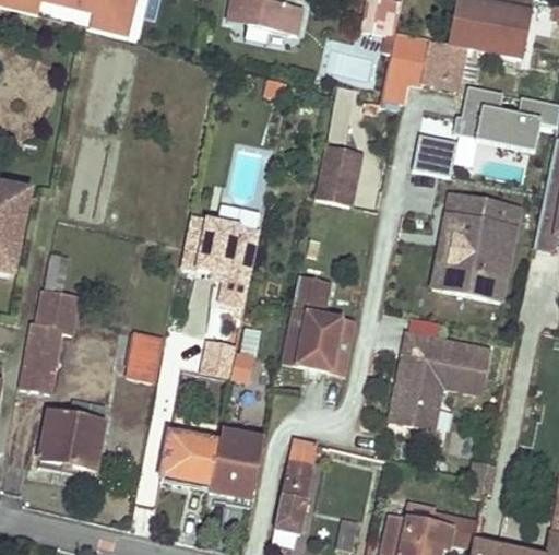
[(0,0),(0,4),(37,14),(40,0),(56,0),(92,9),(87,24),(128,34),(135,0),(0,0)]
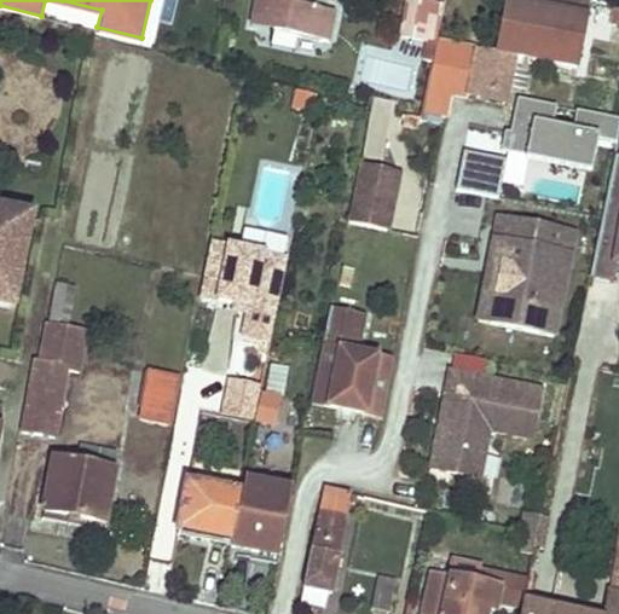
[(255,0),(252,23),(329,39),(334,7),(296,0),(255,0)]
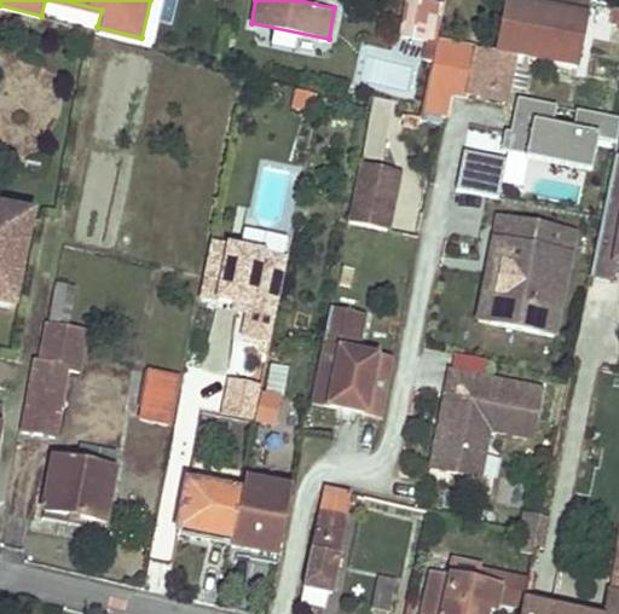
[(433,9),(434,0),(405,0),(400,30),(437,38),(441,10),(433,9)]
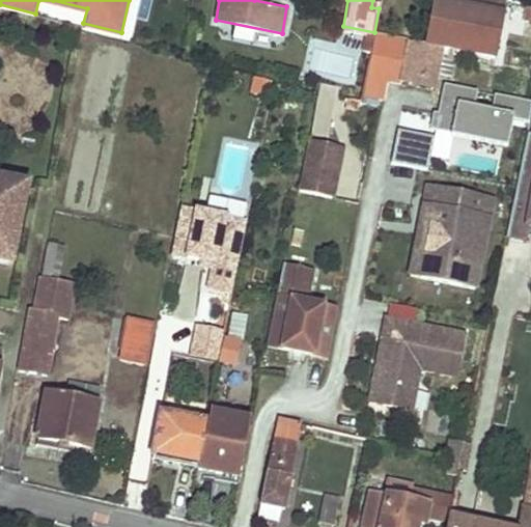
[(434,0),(425,42),(421,57),(408,54),(410,42),(375,34),(367,75),(400,81),(415,84),(411,109),(431,112),(439,72),(443,73),(450,74),(456,47),(473,51),(483,0),(434,0)]
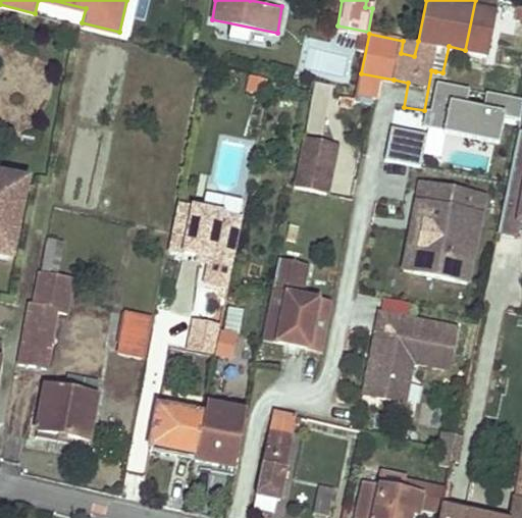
[(372,8),(374,1),(366,0),(365,7),(372,8)]
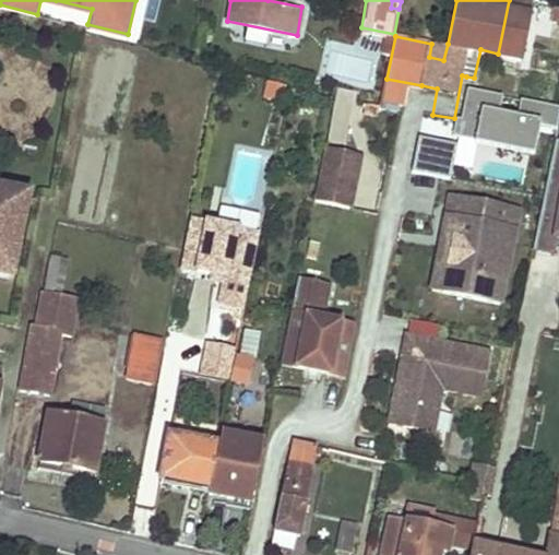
[(443,60),(448,44),(431,44),(429,57),(443,60)]
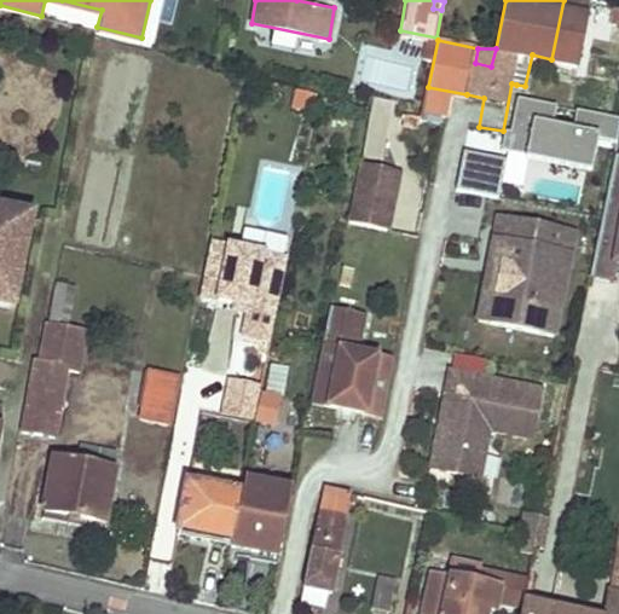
[(428,87),(423,111),(441,114),(440,125),(461,128),(467,94),(428,87)]
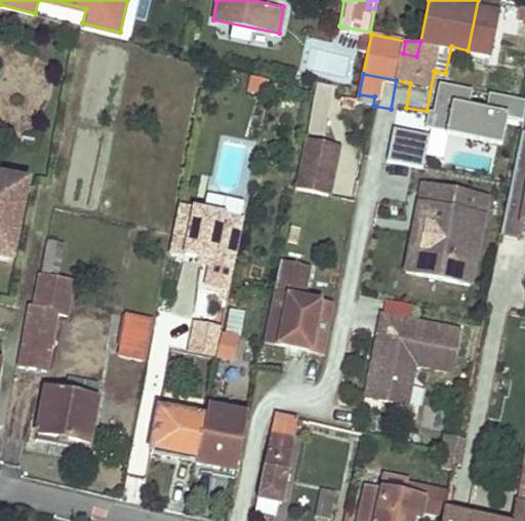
[(522,116),(524,96),(524,93),(436,78),(427,124),(500,137),(506,113),(522,116)]
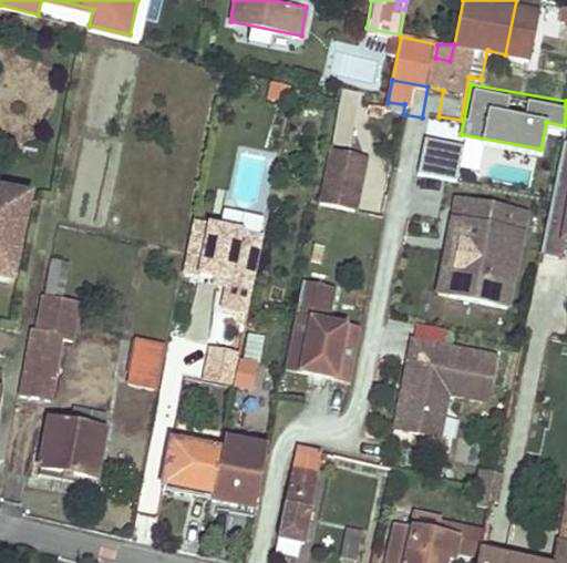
[(553,197),(542,251),(564,255),(566,238),(566,141),(553,197)]
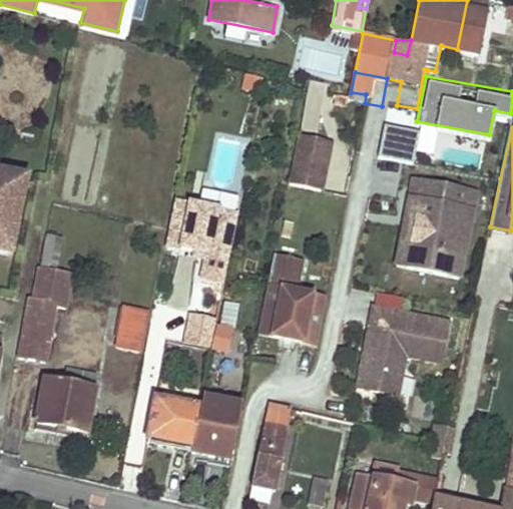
[(332,139),(300,132),(290,181),(321,188),(324,173),(332,139)]
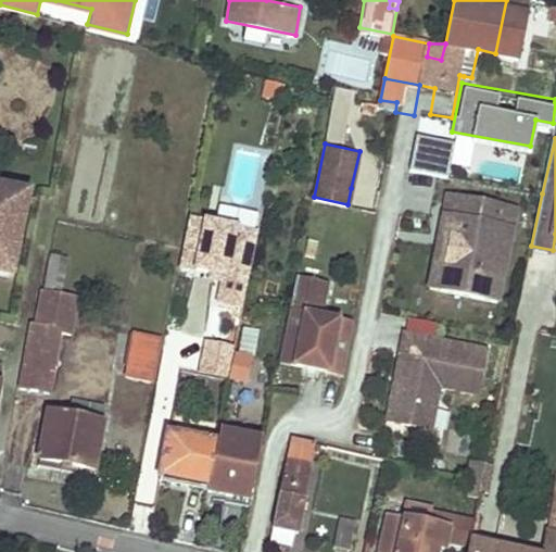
[(504,173),(520,176),(526,148),(509,145),(504,173)]
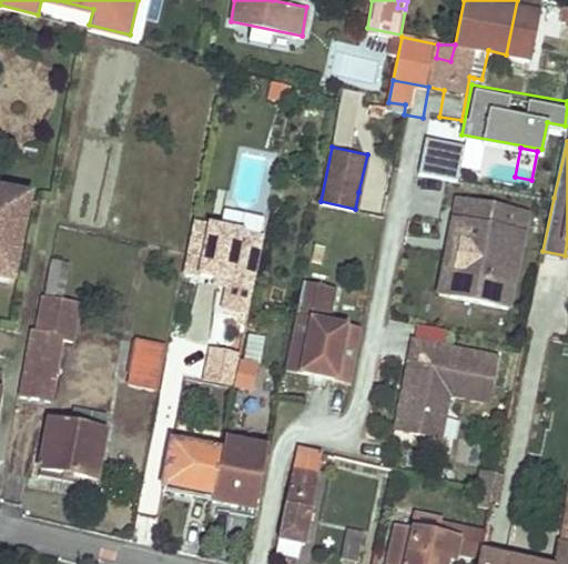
[(0,254),(17,259),(29,195),(0,189),(0,254)]
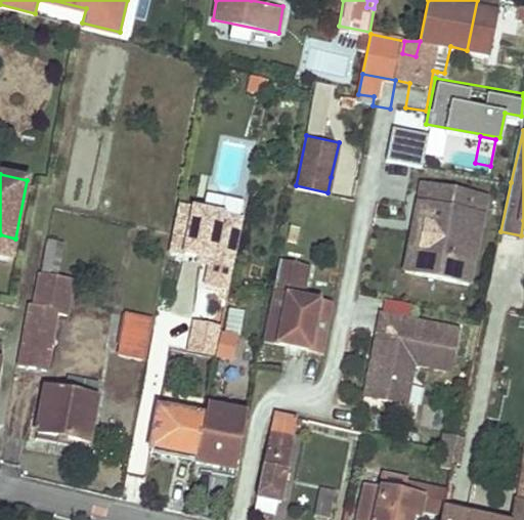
[(487,193),(423,179),(416,217),(425,219),(415,269),(469,280),(487,193)]
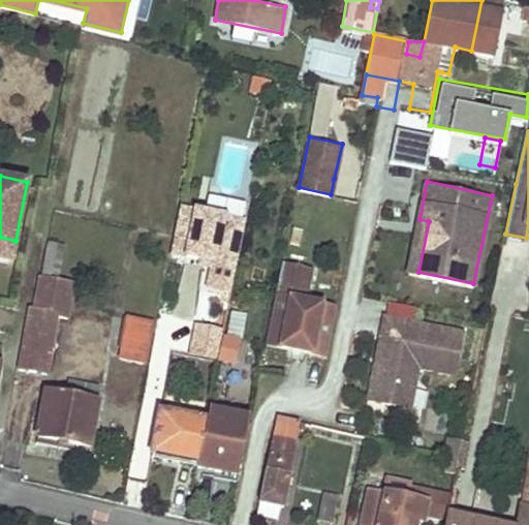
[(247,216),(179,203),(174,232),(170,249),(200,254),(214,257),(213,263),(237,267),(247,216)]
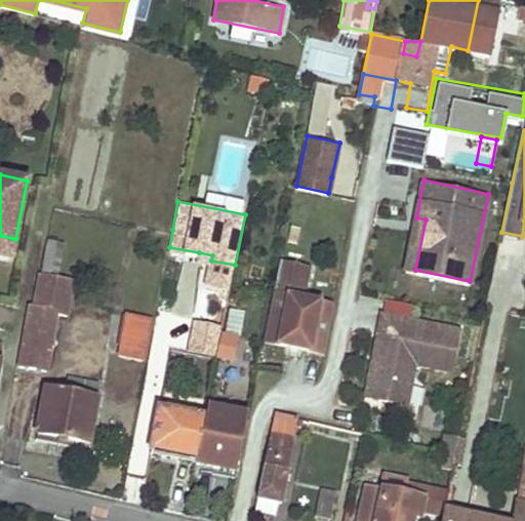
[(416,217),(405,267),(415,270),(426,219),(416,217)]
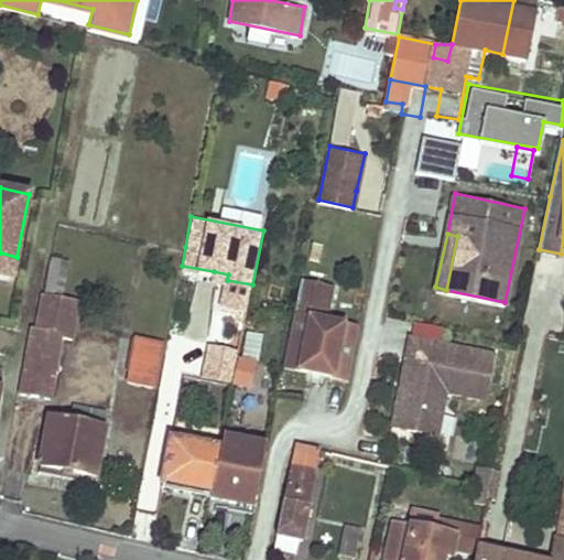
[(0,275),(12,278),(17,257),(0,252),(0,275)]
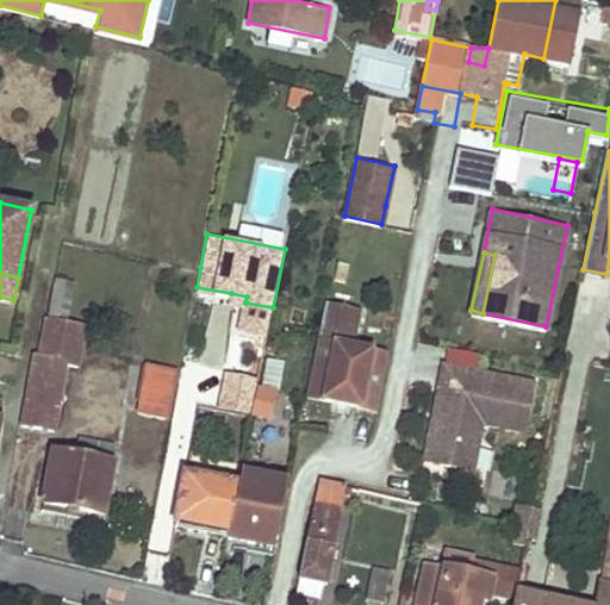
[(85,284),(54,278),(51,293),(72,297),(82,299),(85,284)]
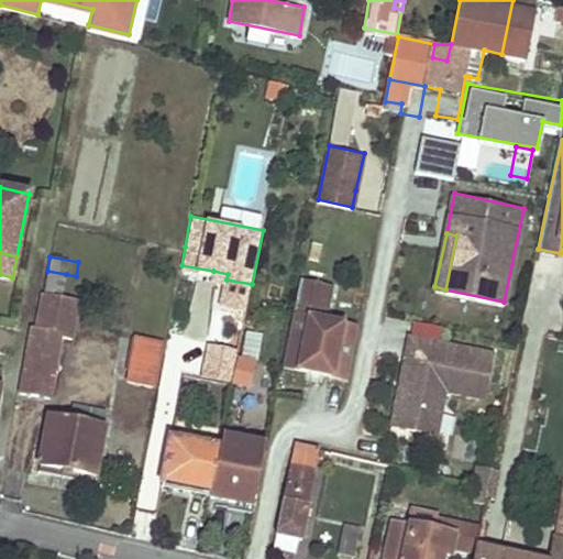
[(62,298),(66,274),(47,271),(43,292),(62,298)]
